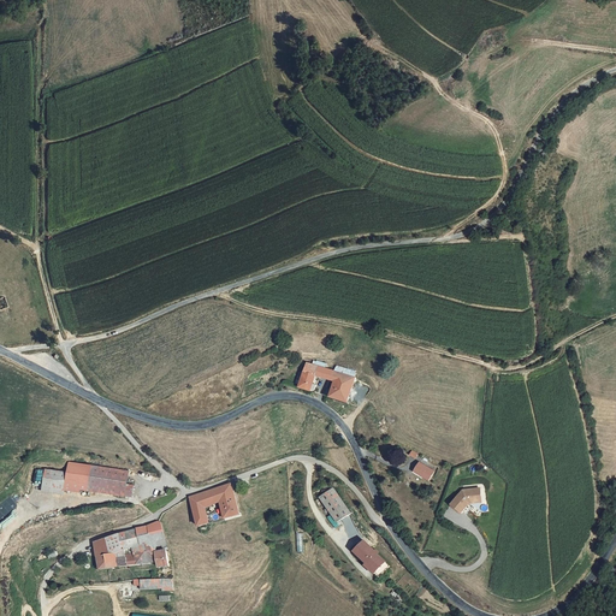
[(10,307),(7,297),(0,300),(0,308),(0,309),(10,307)]
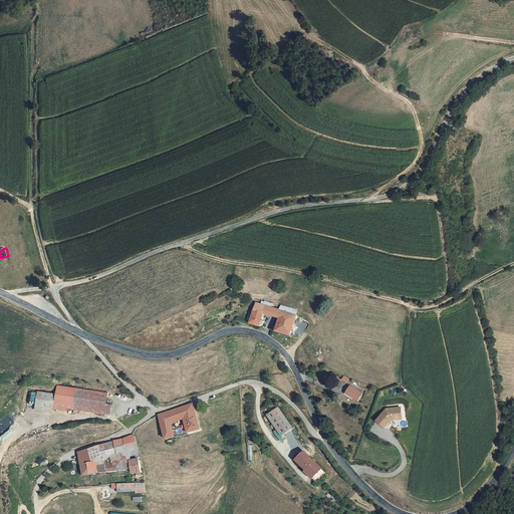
[(273,315),(275,308),(257,302),(255,309),(265,312),(273,315)]
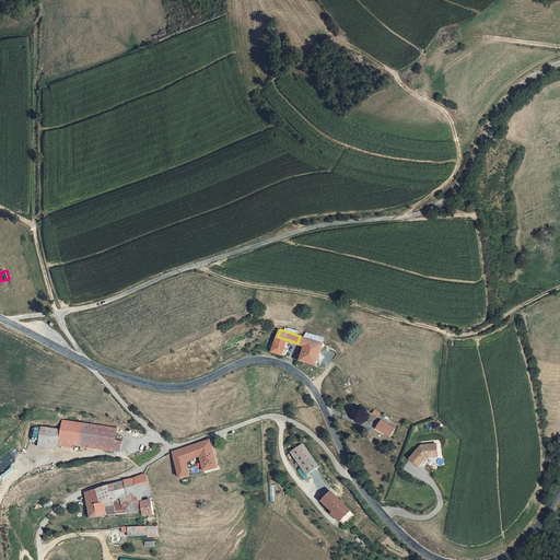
[(298,343),(304,346),(321,351),(324,343),(300,336),(298,343)]
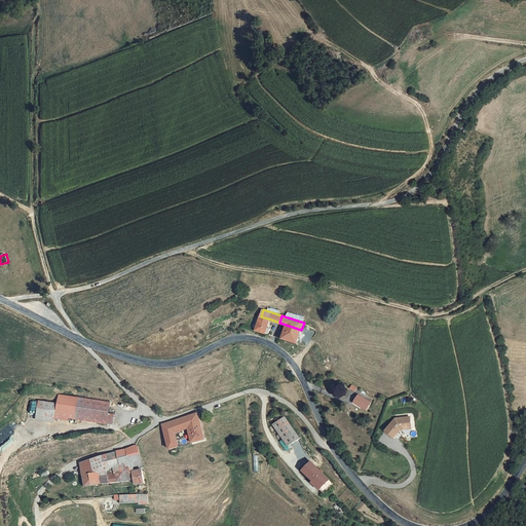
[(267,333),(271,320),(261,316),(257,330),(267,333)]
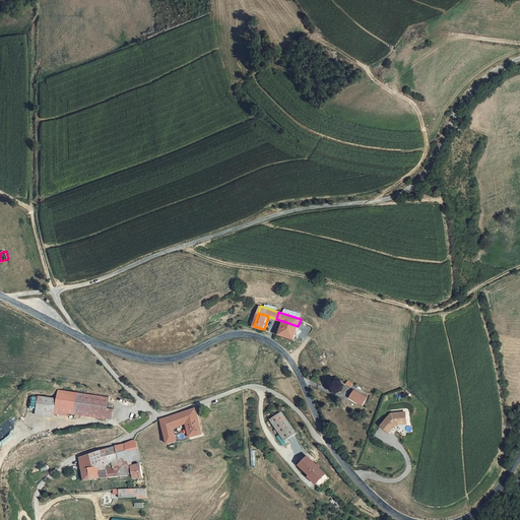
[(294,339),(297,330),(298,326),(282,321),(278,334),(294,339)]
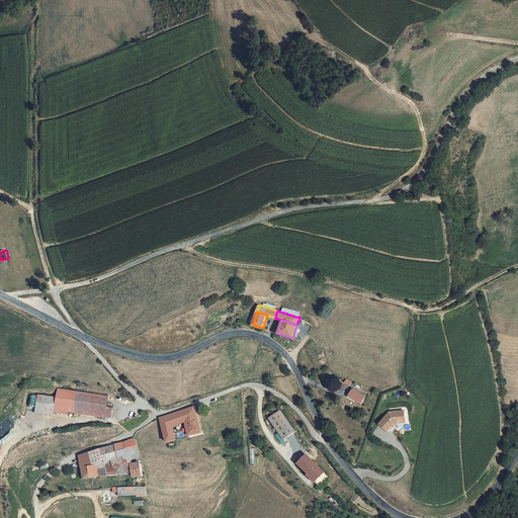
[(107,407),(108,396),(55,387),(54,396),(38,394),(34,413),(67,417),(67,414),(79,415),(111,419),(112,407),(107,407)]
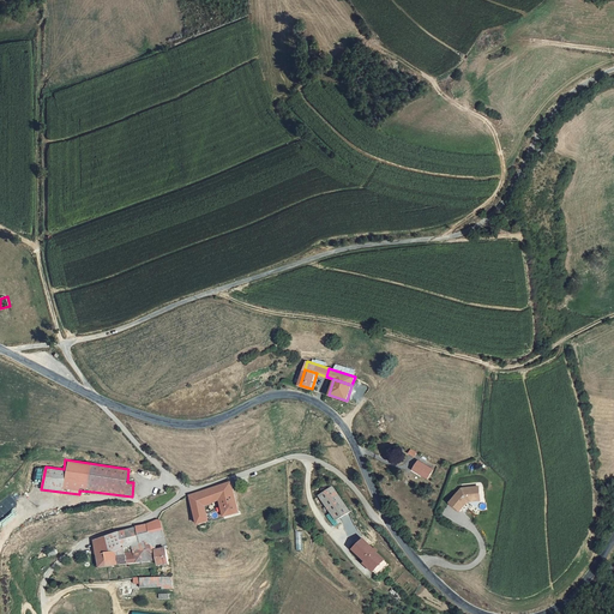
[(428,479),(433,469),(419,462),(414,471),(428,479)]
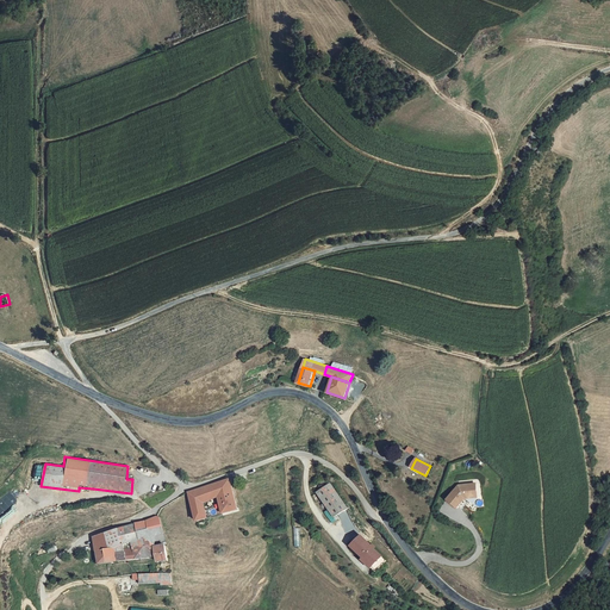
[(224,481),(213,486),(217,499),(221,514),(212,516),(212,520),(237,511),(228,481),(224,481)]
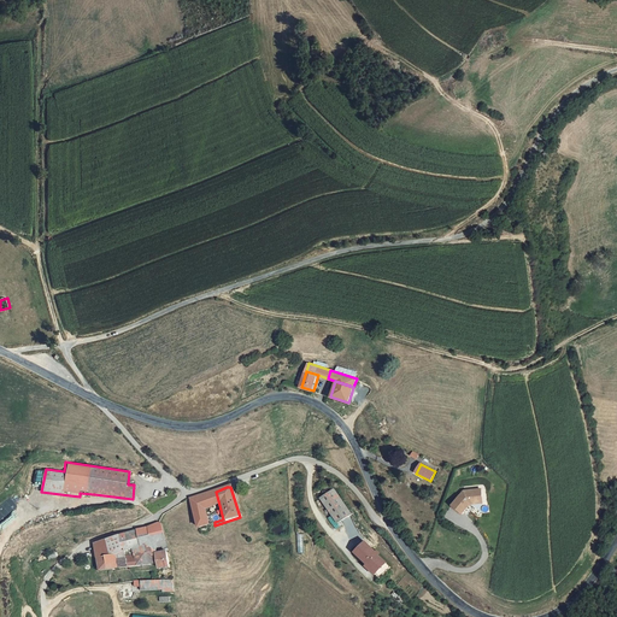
[(464,491),(453,506),(464,515),(470,505),(482,504),(481,489),(464,491)]
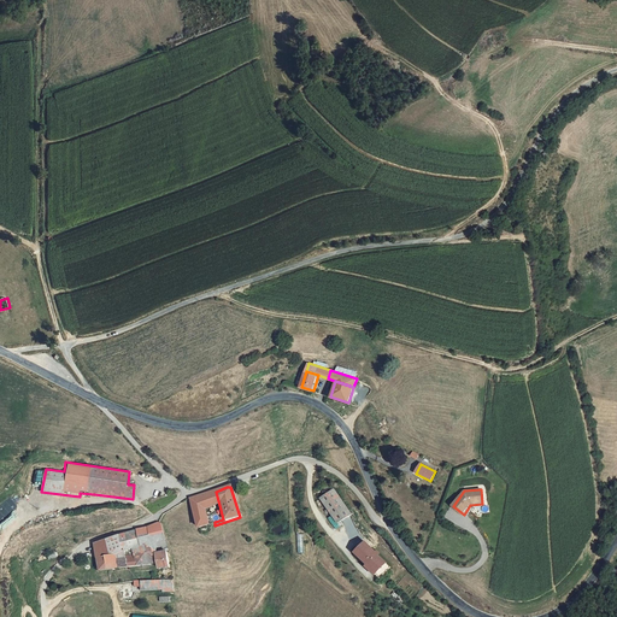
[(351,515),(333,491),(321,498),(339,523),(351,515)]
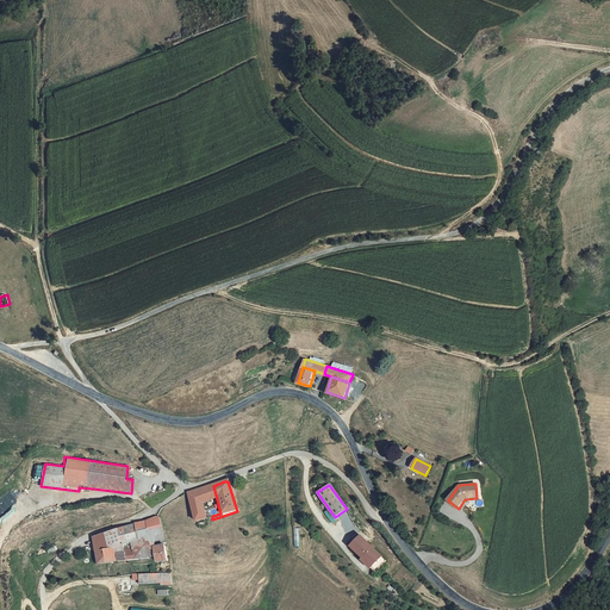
[(213,486),(198,491),(203,505),(217,499),(213,486)]
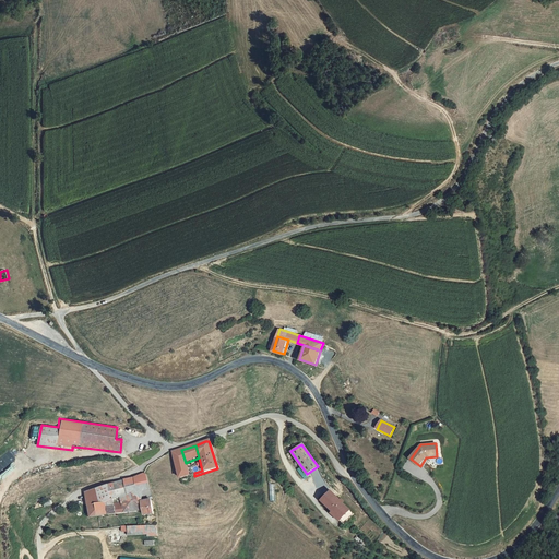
[(15,448),(0,456),(0,471),(22,460),(15,448)]
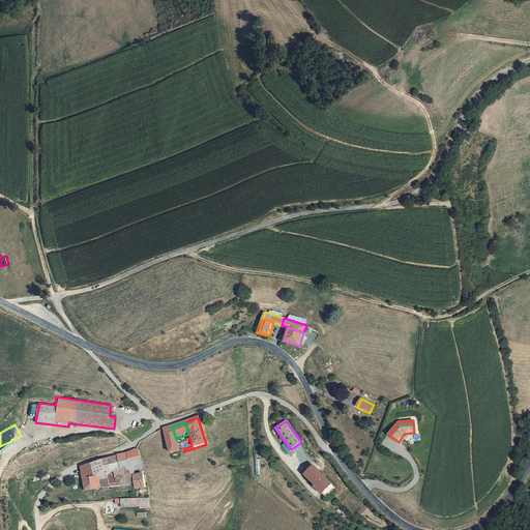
[(171,455),(180,452),(176,439),(172,427),(163,431),(171,455)]
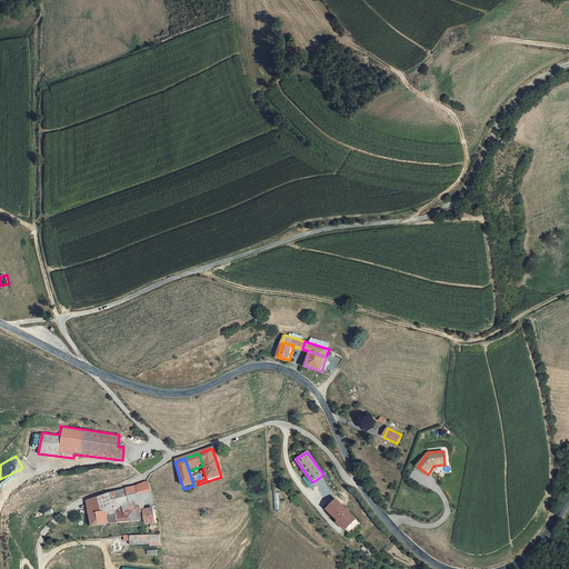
[(126,489),(131,505),(137,503),(146,510),(153,508),(148,481),(137,486),(126,489)]
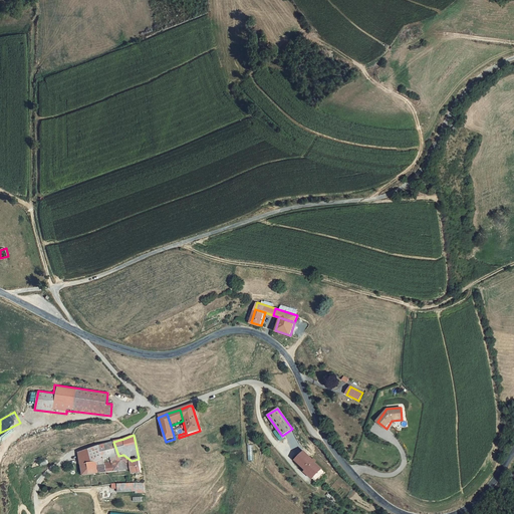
[(105,459),(118,456),(113,442),(101,446),(105,459)]
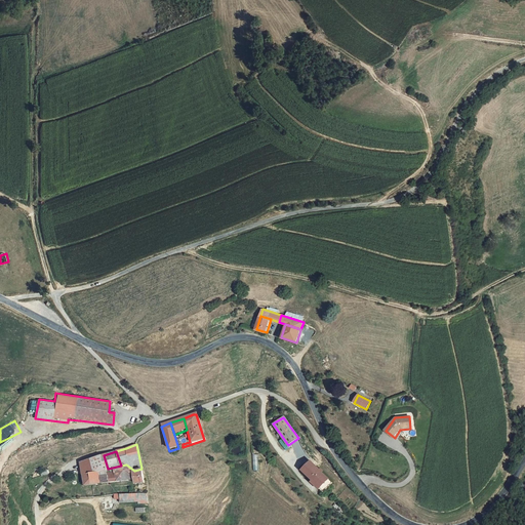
[(96,477),(109,475),(108,469),(104,455),(90,459),(96,477)]
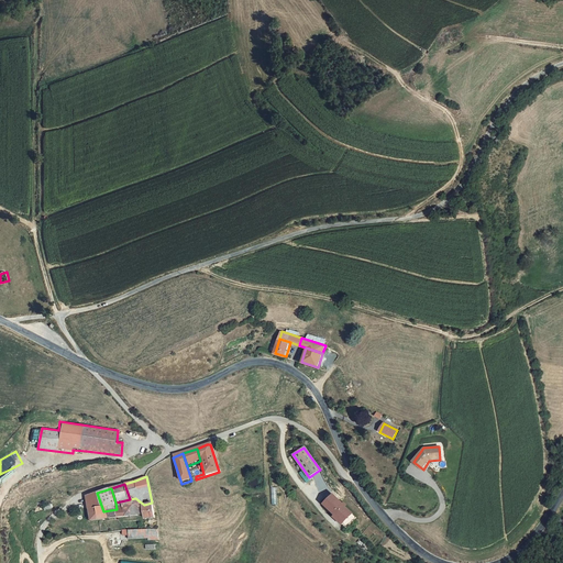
[(103,511),(97,493),(86,496),(92,521),(118,518),(117,509),(103,511)]
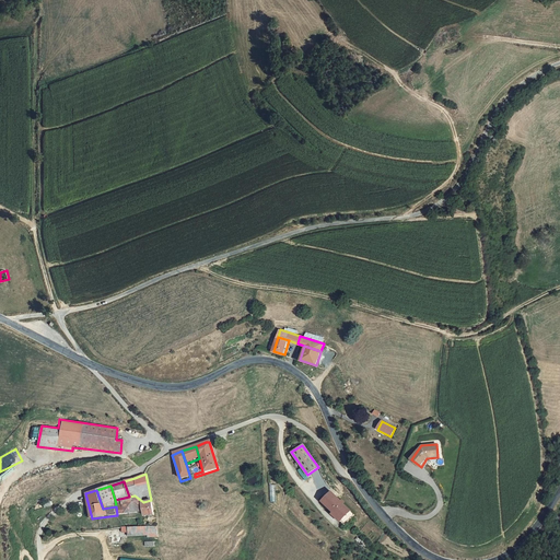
[(342,502),(331,491),(322,501),(337,515),(339,512),(345,518),(350,513),(346,509),(340,504),(342,502)]
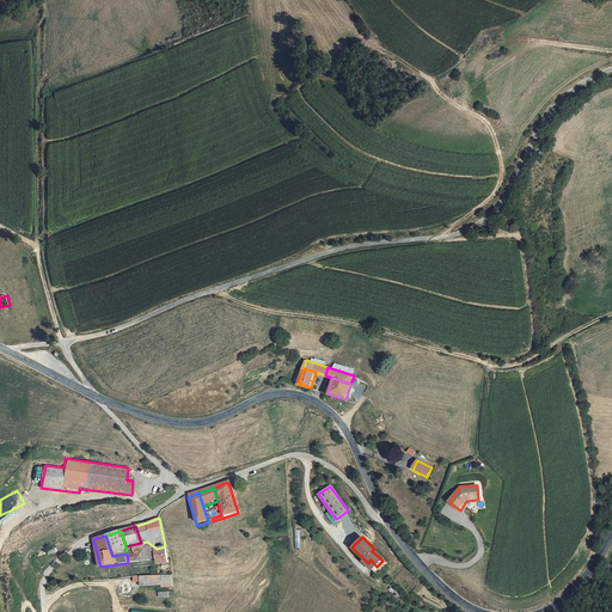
[(141,543),(126,546),(127,554),(128,563),(158,558),(155,549),(157,549),(147,542),(141,543)]
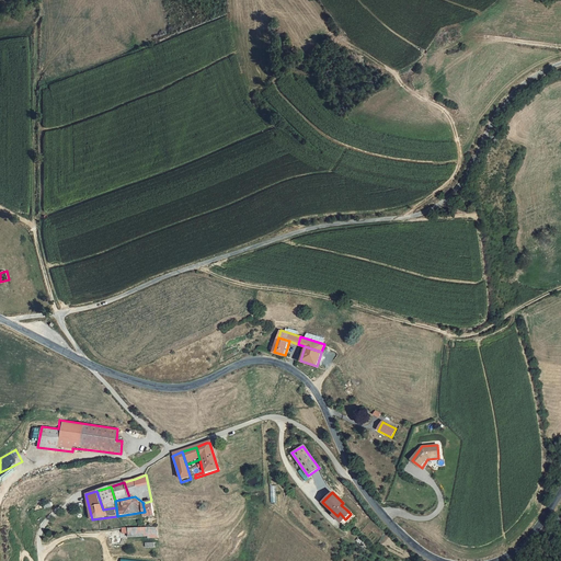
[(144,503),(142,503),(145,512),(146,518),(156,515),(151,501),(144,503)]
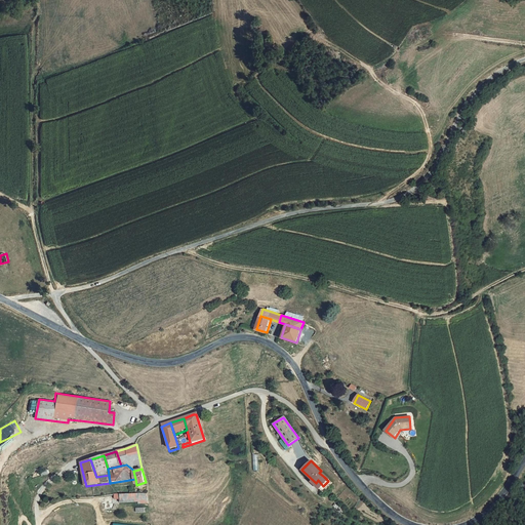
[(332,485),(328,481),(323,486),(318,480),(316,483),(315,484),(324,493),(332,485)]
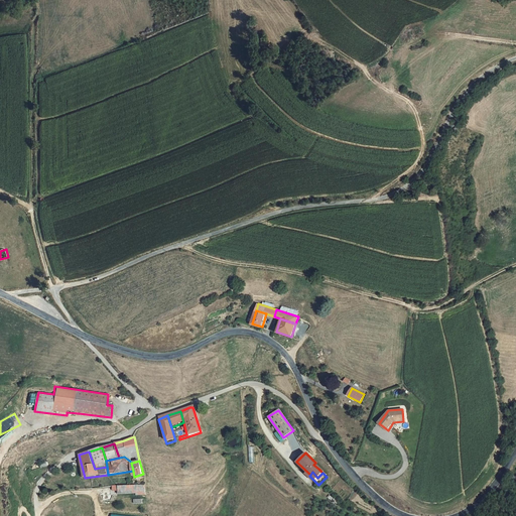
[(145,494),(145,485),(134,486),(134,490),(123,490),(123,486),(119,486),(119,494),(138,493),(138,495),(145,494)]
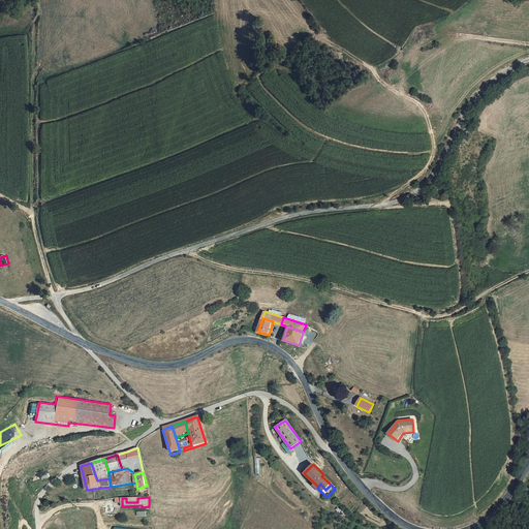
All buildings are outlined.
